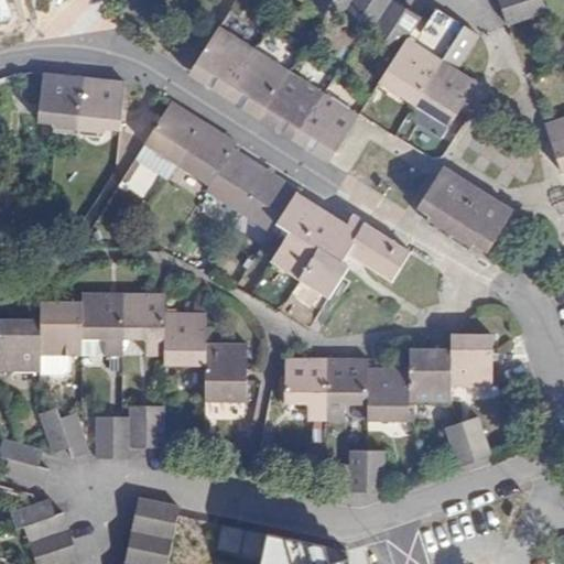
[(399,55),(412,35),(422,21),(389,0),(299,0),(323,15),(327,9),(362,32),(399,55)]
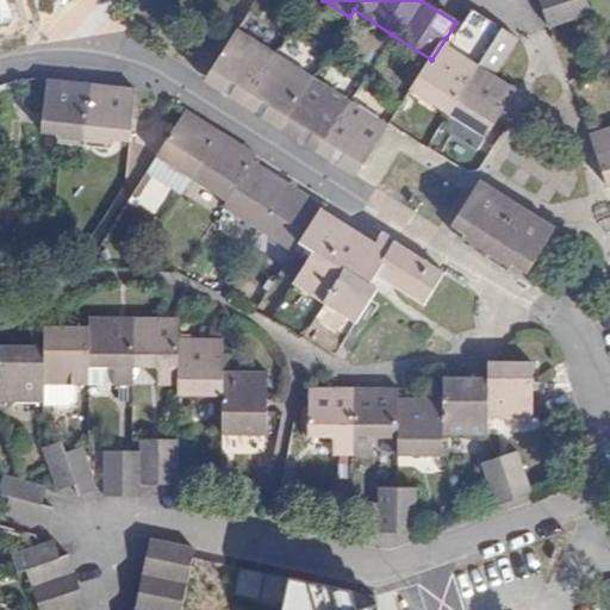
[(539,0),(549,29),(582,18),(591,14),(586,0),(539,0)]
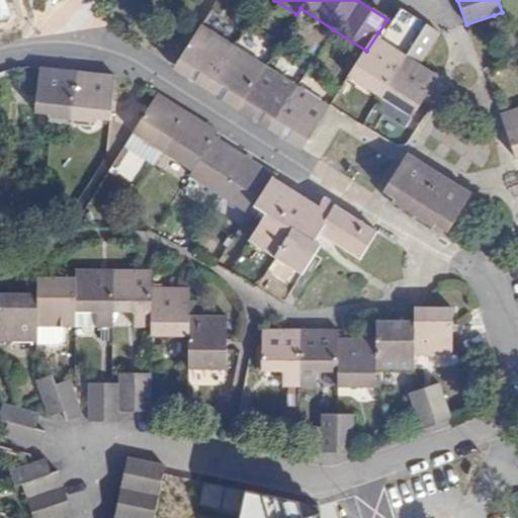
[(405,7),(385,37),(410,53),(423,62),(442,31),(405,7)]
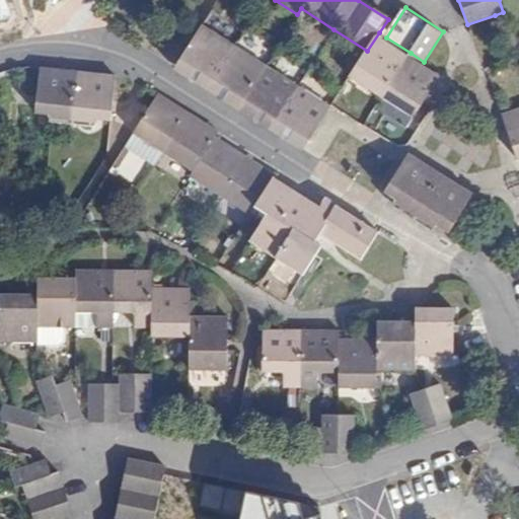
[(178,63),(211,82),(234,45),(203,24),(178,63)]
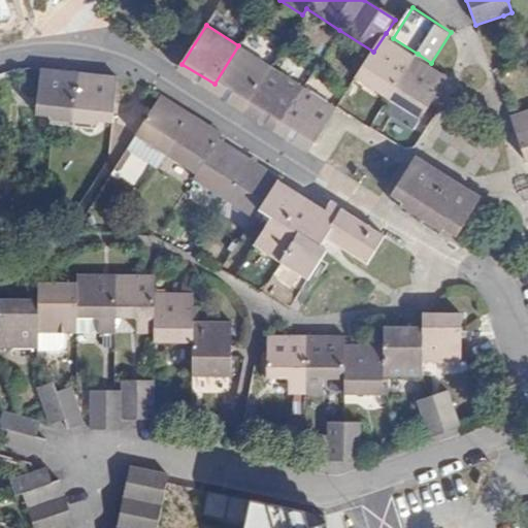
[(391,95),(418,54),(393,38),(386,33),(373,52),(358,74),(391,95)]
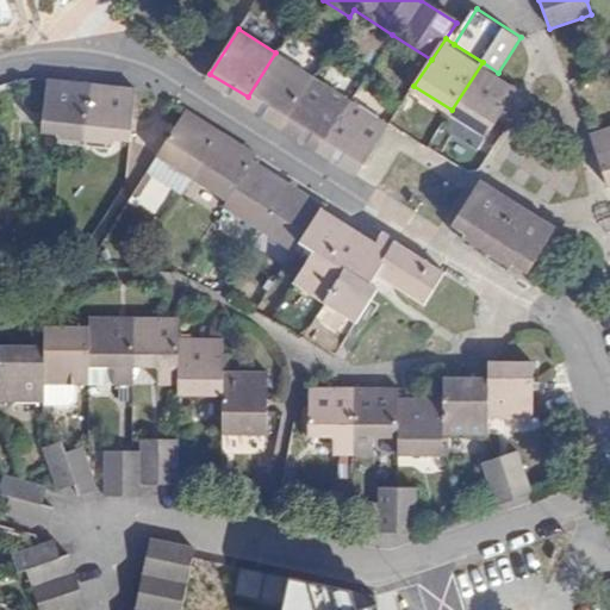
[(313,76),(275,53),(248,97),(286,120),(313,76)]
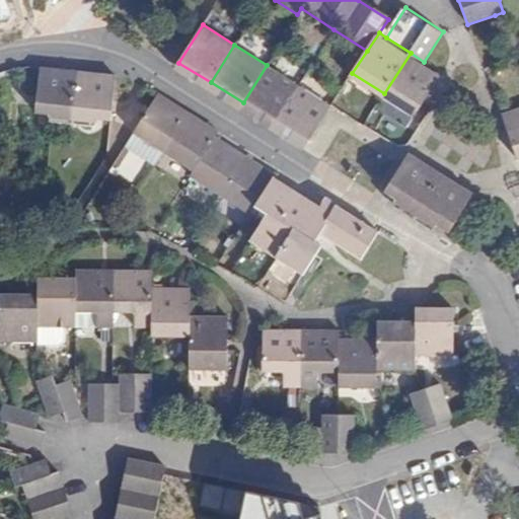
[(411,53),(384,93),(416,115),(429,94),(442,74),(428,64),(424,62),(411,53)]
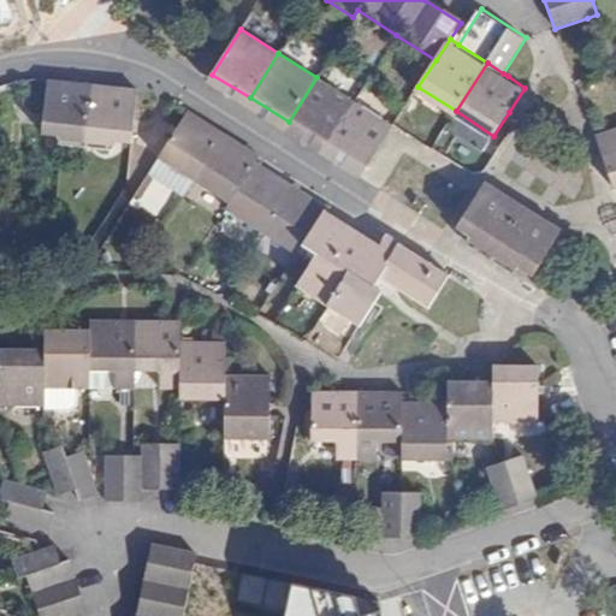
[(289,122),(326,146),(355,101),(317,77),(289,122)]
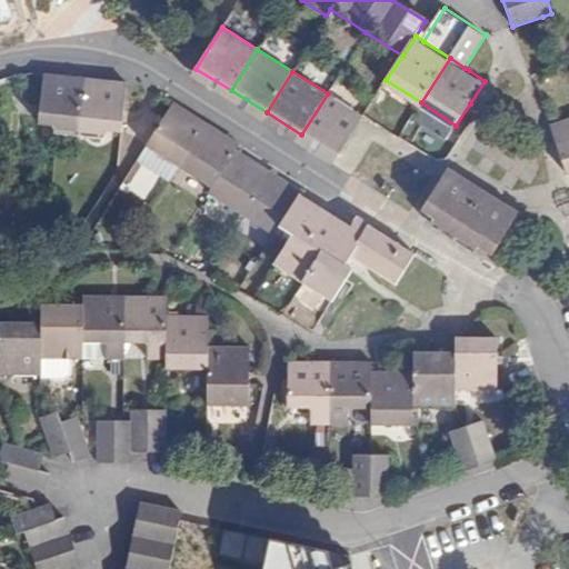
[(81,123),(86,77),(45,72),(39,119),(81,123)]
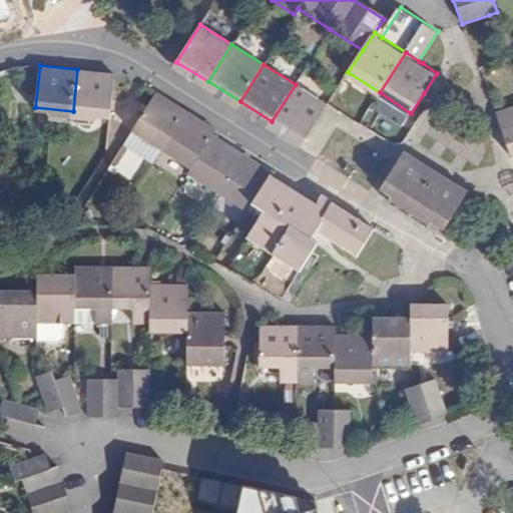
[(77,69),(73,111),(110,114),(114,72),(77,69)]
